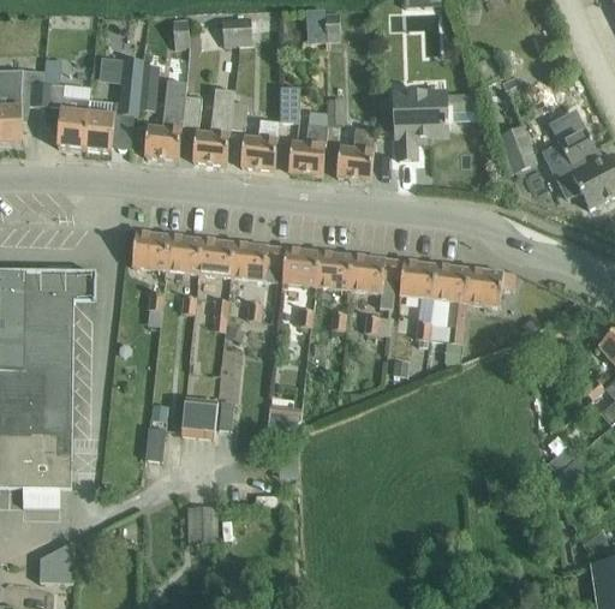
[(422,0),(423,16),(446,13),(445,0),(422,0)]
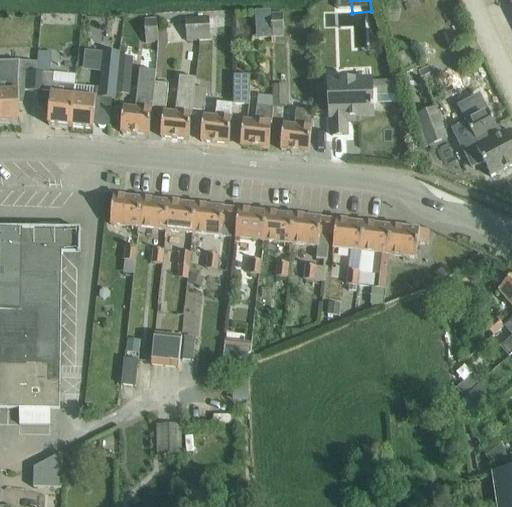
[(269,18),(269,11),(268,5),(255,6),(256,19),(269,18)]
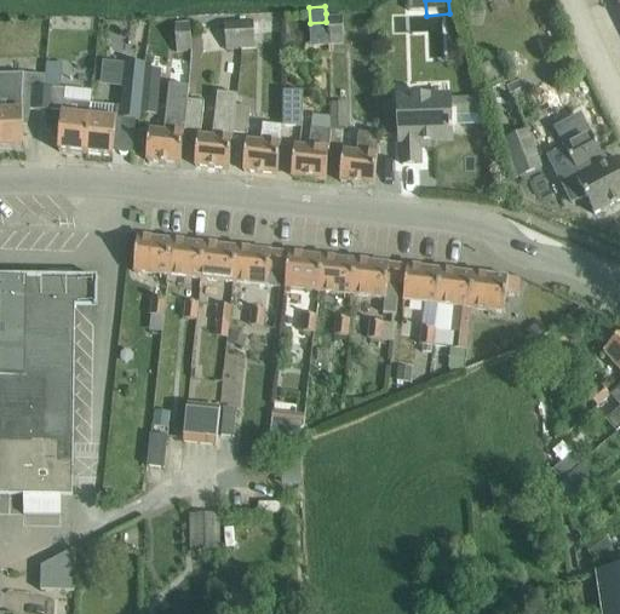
[(342,10),(326,11),(326,22),(327,40),(343,39),(342,10)]
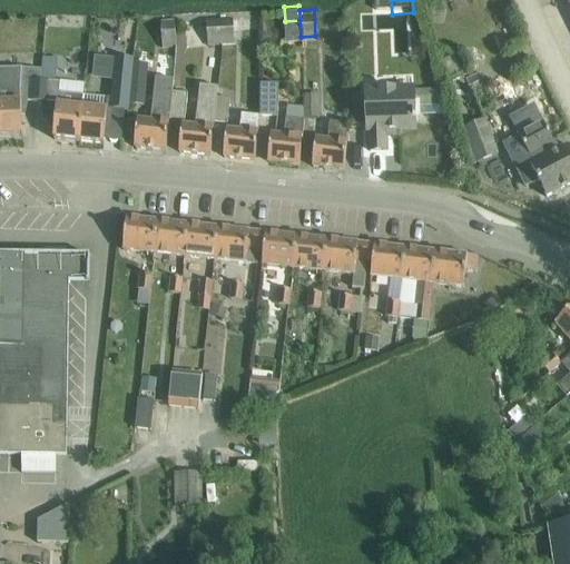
[(206,41),(219,40),(218,16),(205,17),(206,41)]
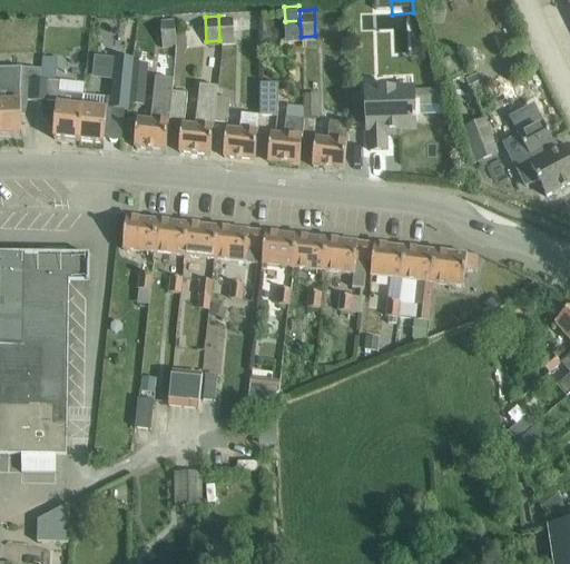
[(218,16),(219,40),(233,39),(232,16),(218,16)]
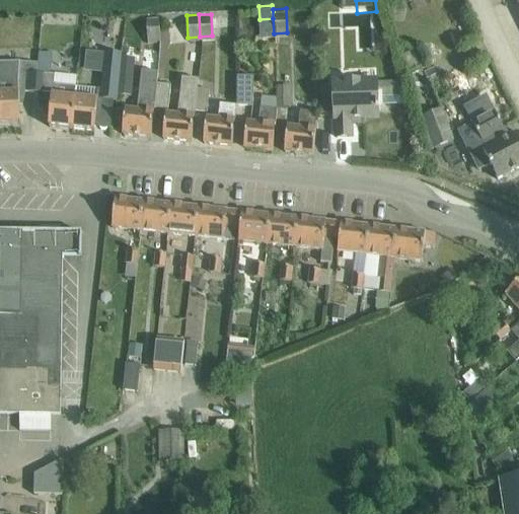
[(146,40),(158,39),(157,16),(145,17),(146,40)]
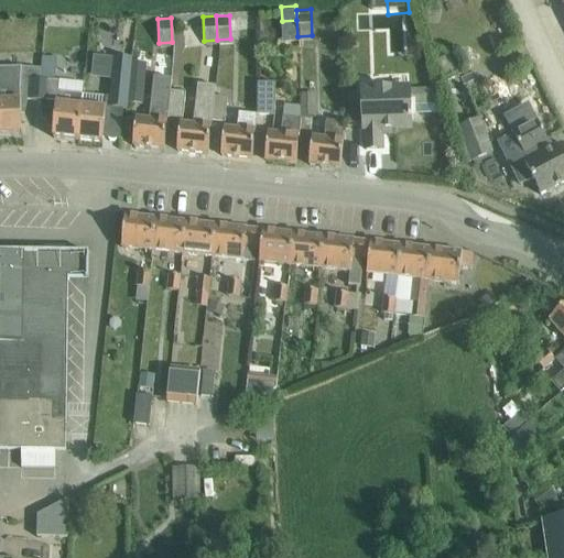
[(41,65),(41,72),(56,73),(57,53),(42,52),(41,65)]
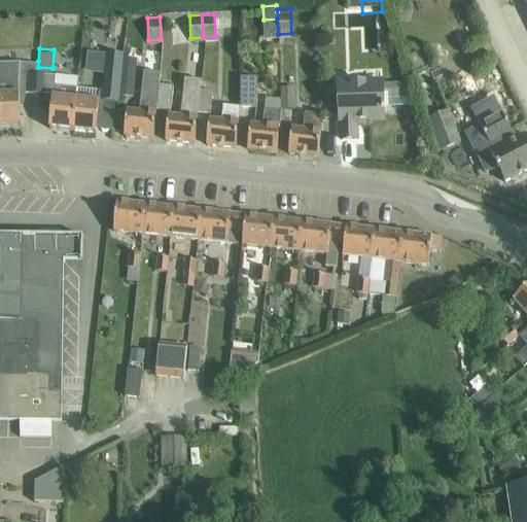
[(75,84),(71,127),(95,130),(99,97),(117,99),(118,95),(123,57),(123,50),(107,49),(103,88),(75,84)]
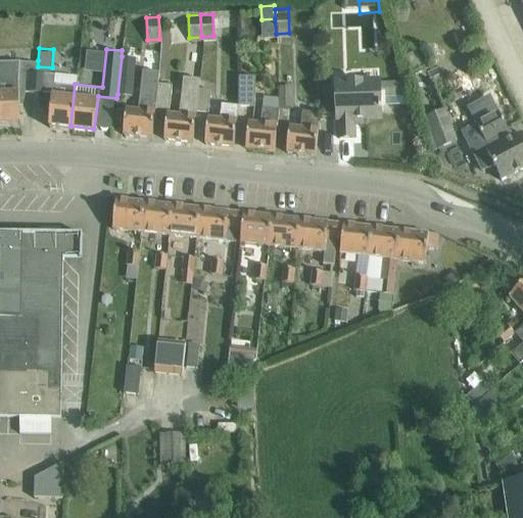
[(122,56),(117,94),(131,96),(135,58),(122,56)]
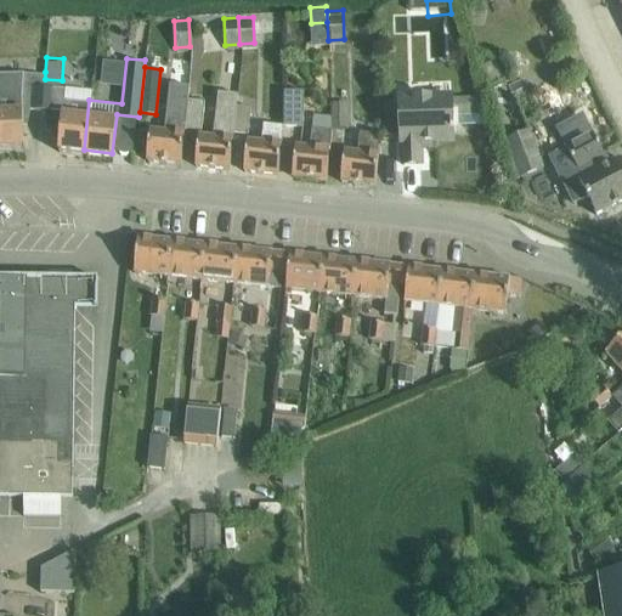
[(41,107),(44,84),(45,72),(24,69),(0,69),(0,145),(23,143),(22,105),(41,107)]
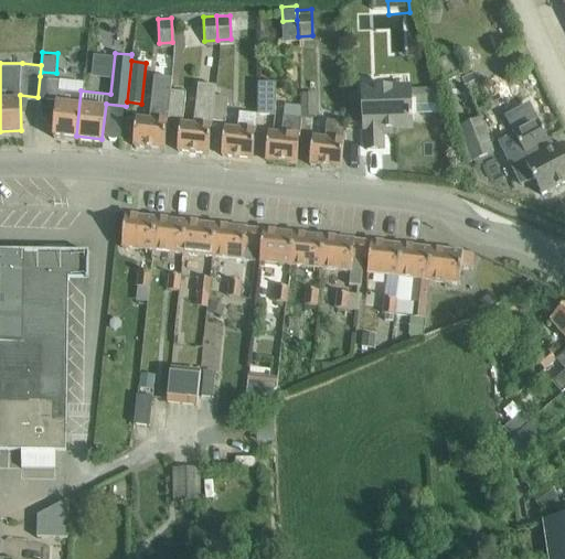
[(136,115),(132,142),(163,146),(167,118),(168,101),(170,87),(171,74),(153,72),(152,84),(150,99),(148,116),(136,115)]
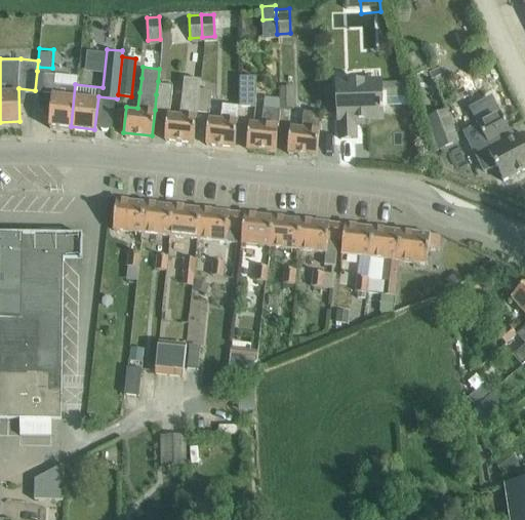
[(37,71),(35,90),(52,92),(48,124),(71,126),(75,84),(54,82),(55,73),(37,71)]
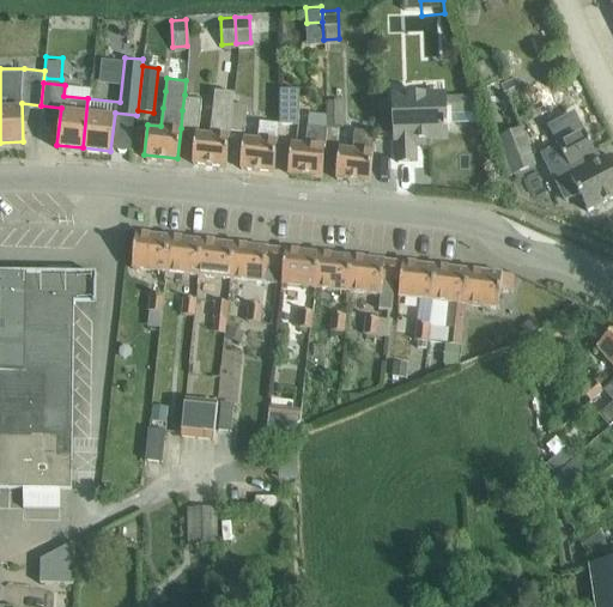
[(230,127),(232,101),(234,90),(214,87),(208,132),(196,131),(195,129),(192,159),(225,163),(230,127)]
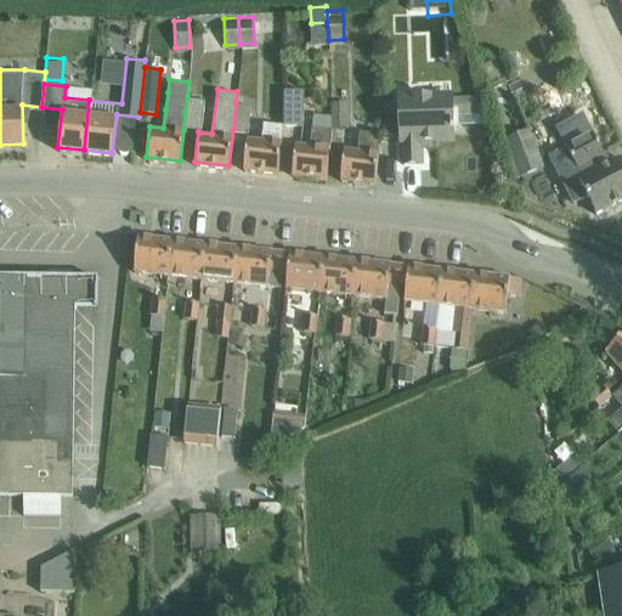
[(303,122),(303,89),(283,89),(283,122),(283,123),(303,122)]
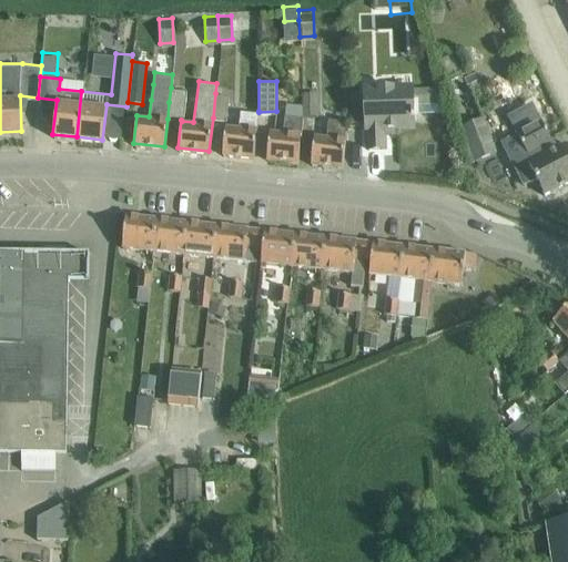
[(440,110),(439,99),(439,85),(412,87),(412,85),(364,87),(366,125),(367,125),(368,146),(384,145),(383,125),(413,124),(412,111),(440,110)]
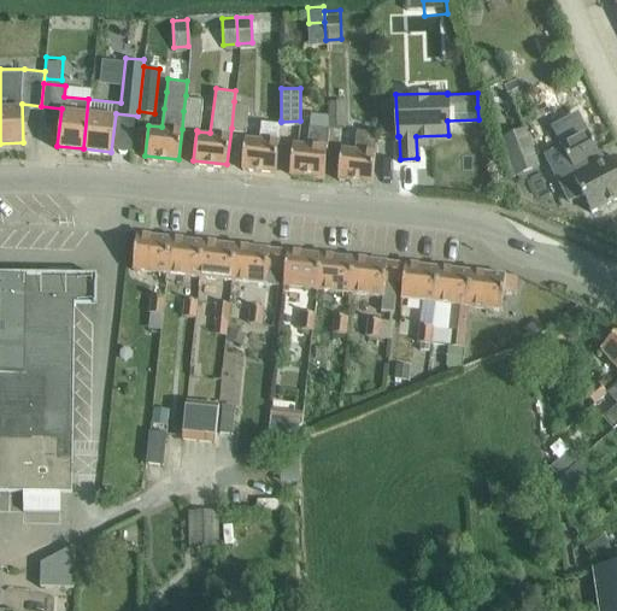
[(183,111),(182,125),(199,127),(203,98),(186,95),(183,111)]
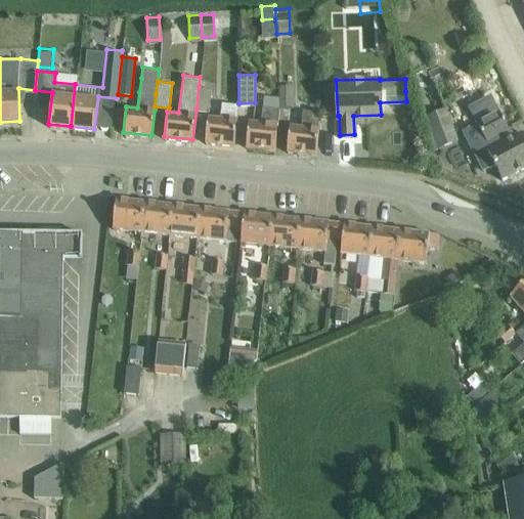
[(293,104),(293,83),(278,83),(278,104),(293,104)]
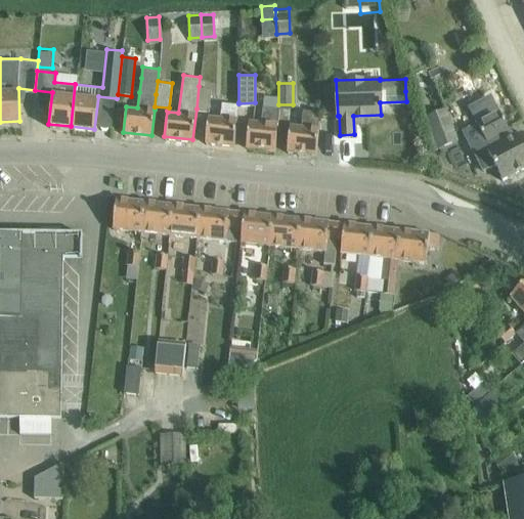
[(199,86),(197,109),(208,110),(211,87),(199,86)]
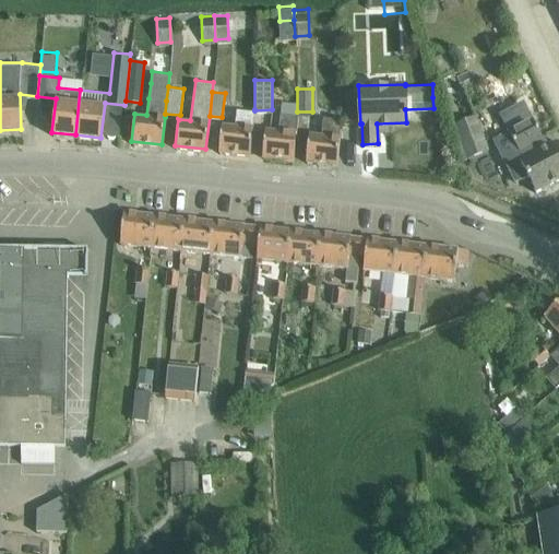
[(509,130),(494,138),(515,179),(526,173),(528,177),(527,178),(531,186),(533,185),(535,189),(558,177),(558,142),(557,139),(545,145),(544,142),(542,138),(543,138),(524,101),(500,113),(509,130)]
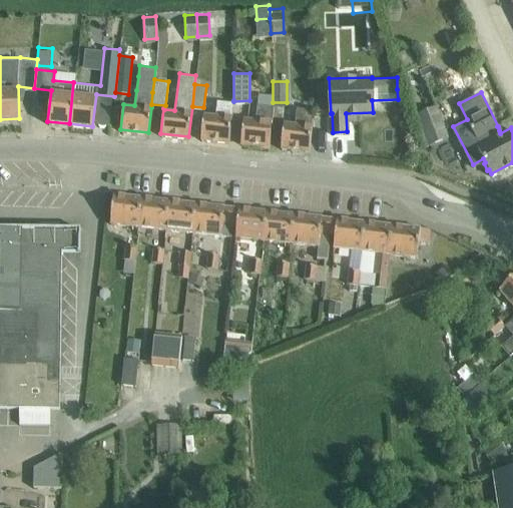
[(233,100),(216,98),(214,114),(203,113),(200,137),(228,141),(231,110),(233,101),(233,100)]
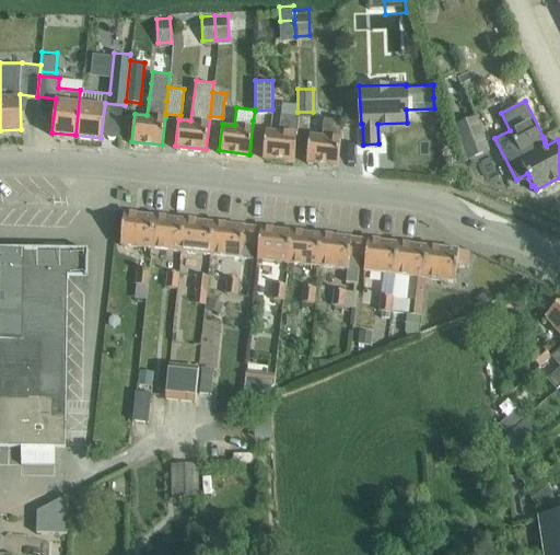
[(293,159),(298,115),(280,113),(278,129),(266,128),(263,155),(293,159)]
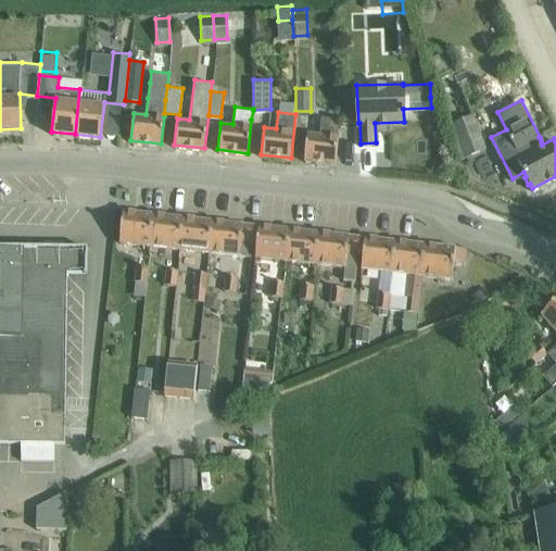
[(487,147),(475,112),(452,120),(465,154),(487,147)]
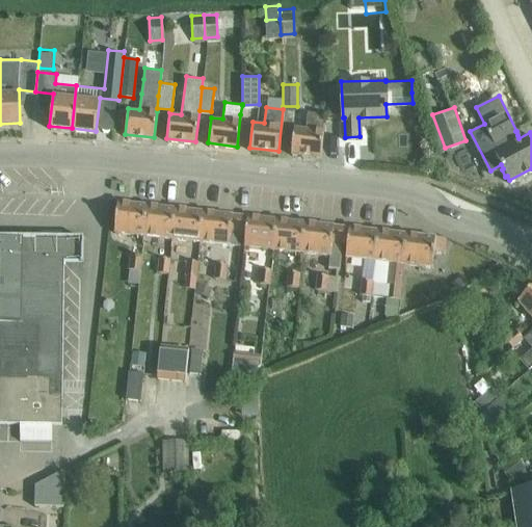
[(291,152),(320,155),(323,129),(322,112),(307,111),(306,128),(294,126),(291,152)]
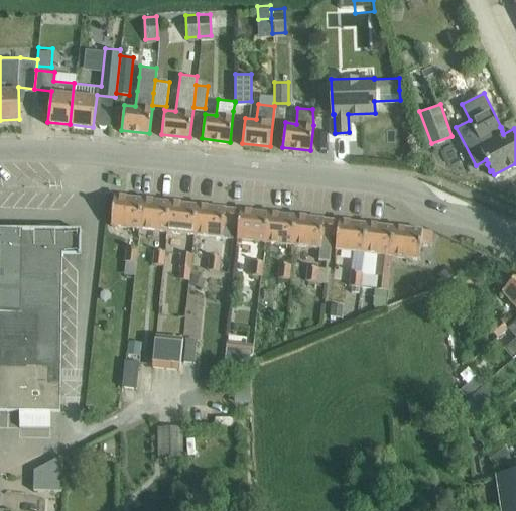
[(139,226),(142,197),(114,194),(111,223),(139,226)]
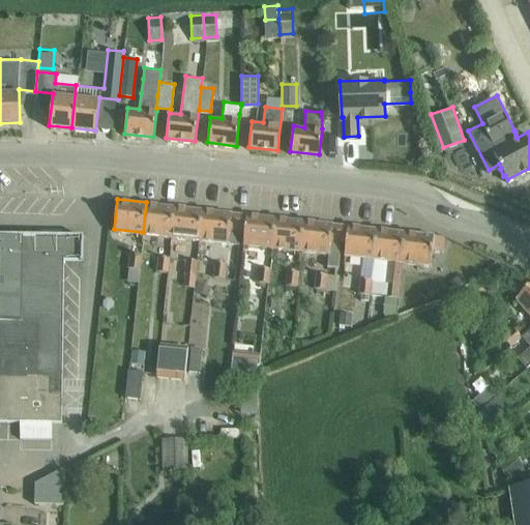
[(146,202),(143,232),(171,235),(174,205),(146,202)]
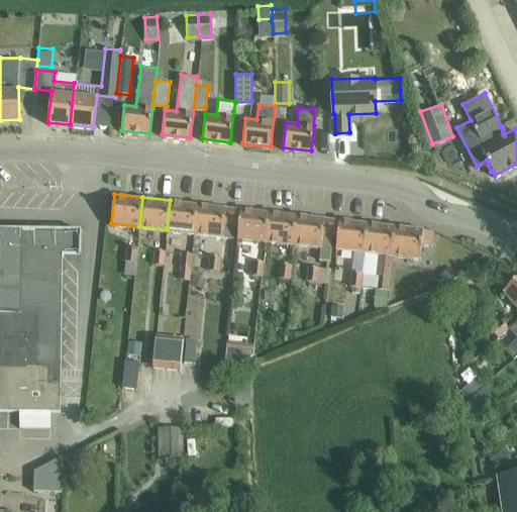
[(197,203),(170,200),(167,229),(194,232),(197,203)]
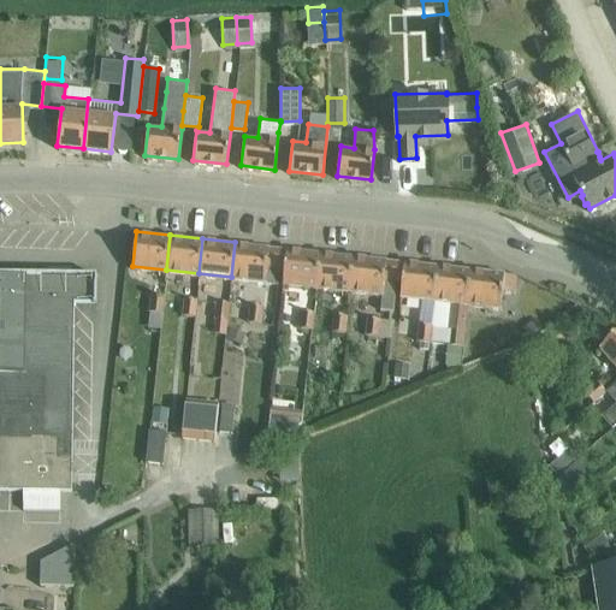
[(235,242),(231,277),(265,280),(266,264),(279,265),(284,266),(286,248),(235,242)]
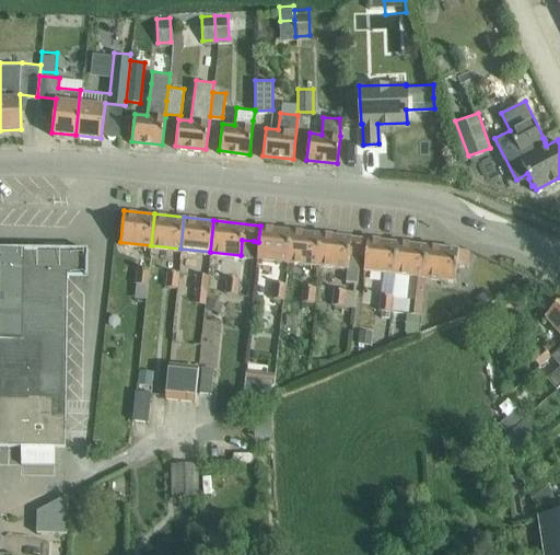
[(260,226),(258,242),(257,256),(288,259),(291,229),(260,226)]
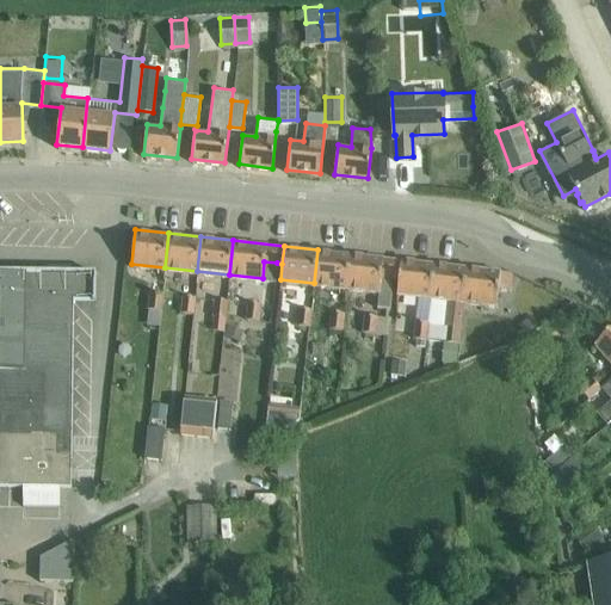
[(350,253),(318,249),(314,283),(346,286),(350,253)]
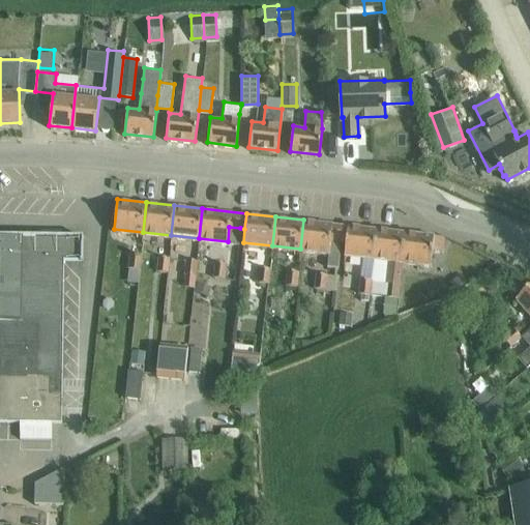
[(348,225),(303,220),(300,249),(328,252),(327,264),(339,266),(341,239),(346,239),(348,225)]
